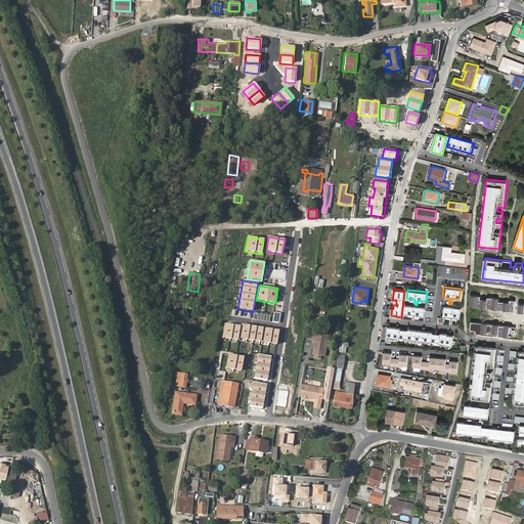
[(481,297),(471,295),(470,306),(515,312),(516,301),(511,300),(510,303),(498,301),(499,299),(487,297),(487,300),(480,299),(481,297)]
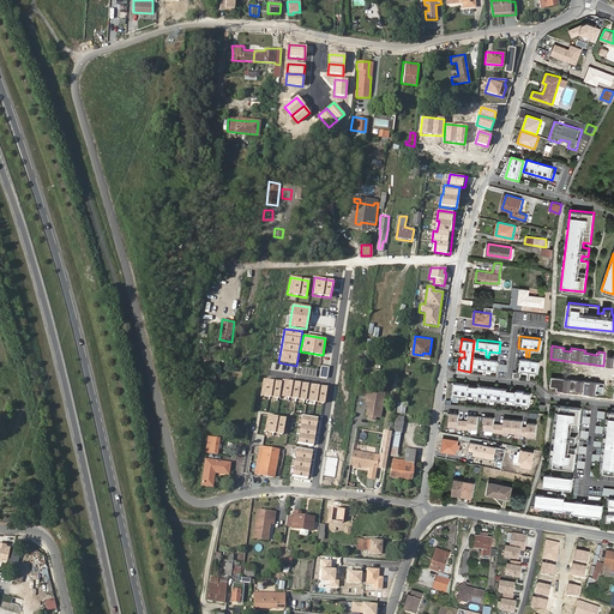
[(475,356),(474,367),(483,368),(483,374),(486,374),(487,368),(498,369),(499,360),(475,356)]
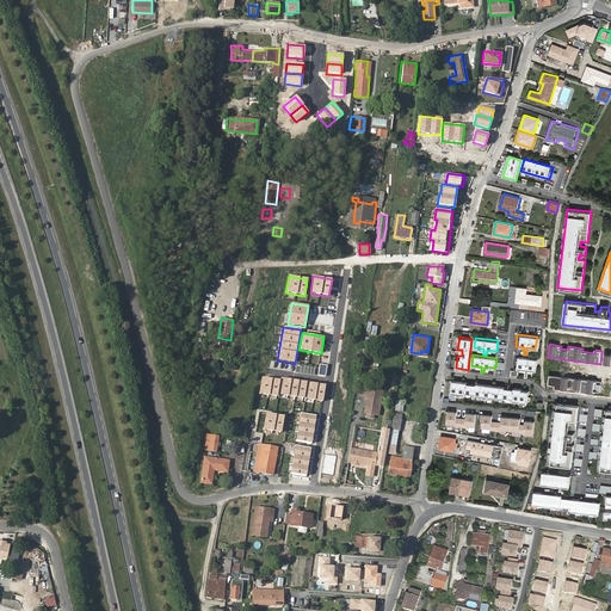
[(532,370),(534,358),(514,356),(513,368),(522,368),(520,376),(523,376),(524,369),(532,370)]
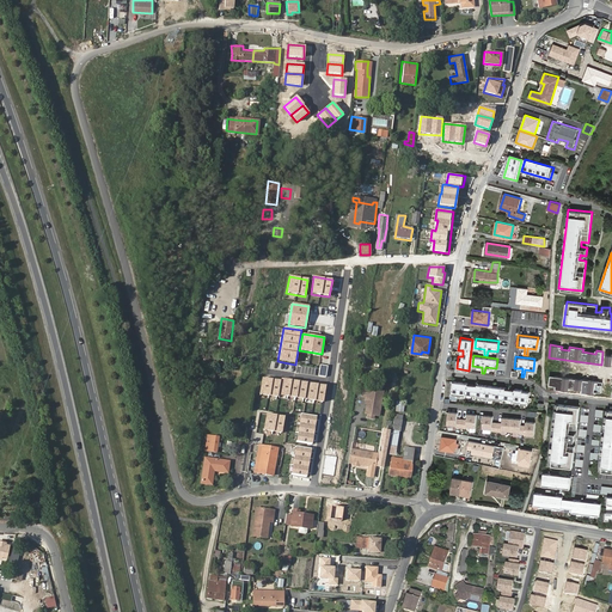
[(550,385),(556,386),(556,389),(569,391),(569,387),(582,389),(582,392),(594,393),(595,390),(603,391),(604,381),(551,374),(550,385)]
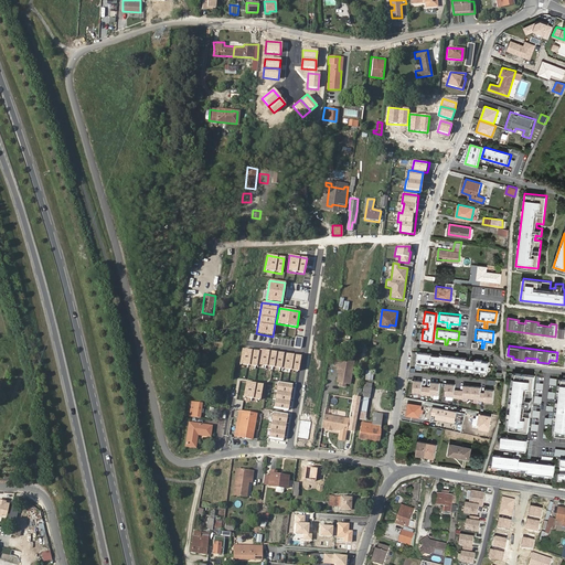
[(258,351),(241,349),(238,364),(256,368),(256,364),(297,371),(300,356),(258,350),(258,351)]
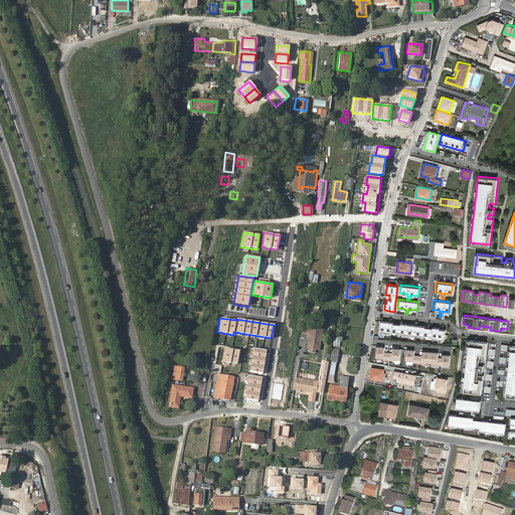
[(393,322),(380,320),(379,330),(383,331),(383,333),(387,334),(388,331),(392,332),(392,330),(397,331),(397,334),(399,335),(400,332),(405,333),(405,335),(409,336),(410,334),(421,335),(420,337),(425,338),(425,335),(430,335),(430,338),(432,339),(432,337),(438,338),(438,339),(444,339),(445,337),(446,337),(447,334),(445,334),(446,329),(440,329),(440,328),(433,327),(433,328),(421,326),(422,325),(401,323),(401,324),(393,323),(393,322)]
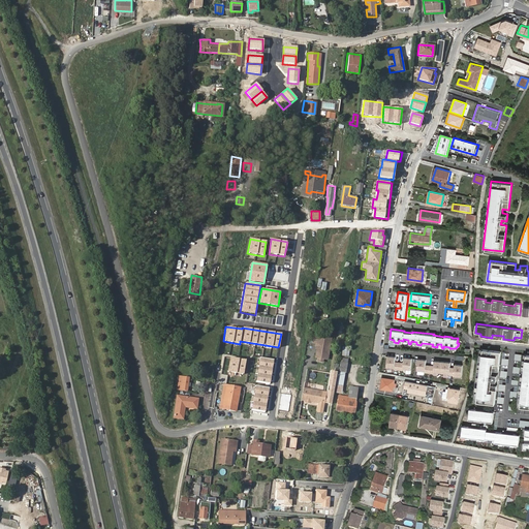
[(324,354),(329,355),(332,335),(314,332),(313,339),(317,339),(316,342),(318,343),(317,353),(319,354),(324,354)]
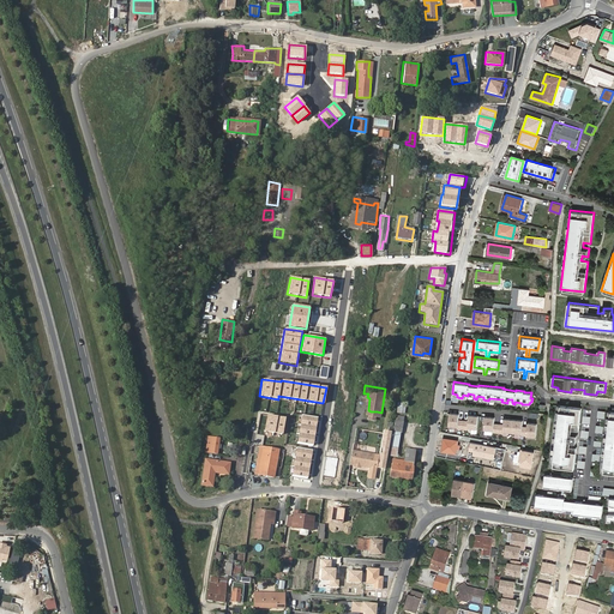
[(582,408),(558,404),(551,465),(575,469),(577,446),(570,446),(571,441),(577,443),(577,434),(571,433),(572,429),(579,431),(582,408)]
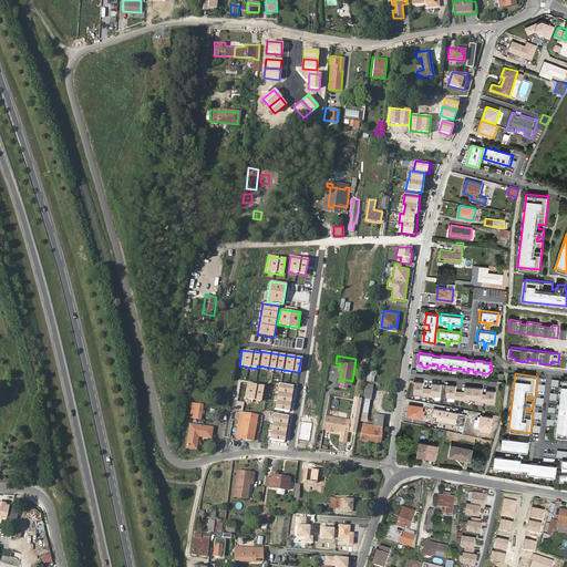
[(566,380),(562,379),(555,436),(566,437),(566,380)]
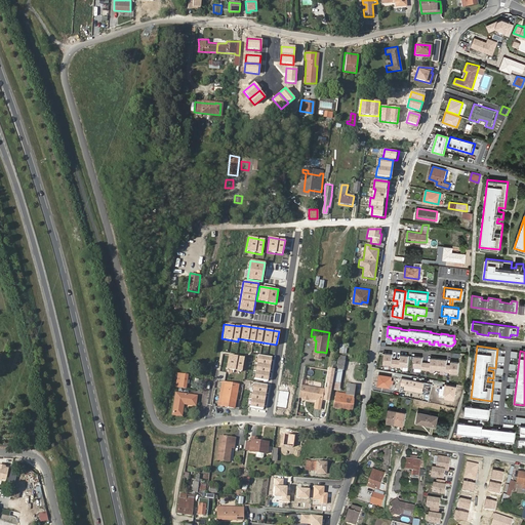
[(393,354),(385,354),(384,365),(408,367),(409,355),(401,354),(400,360),(392,359),(393,354)]
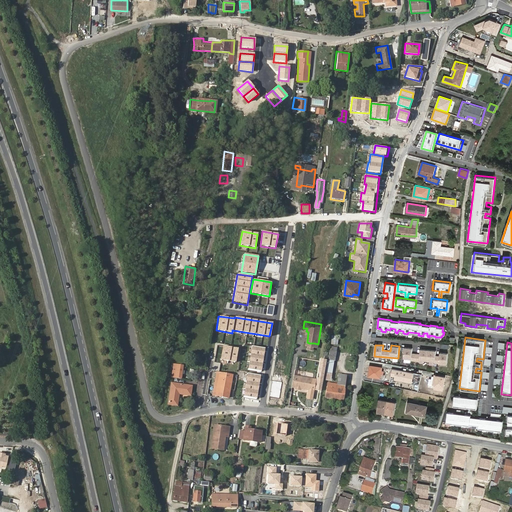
[(238,349),(223,346),(220,360),(235,363),(238,349)]
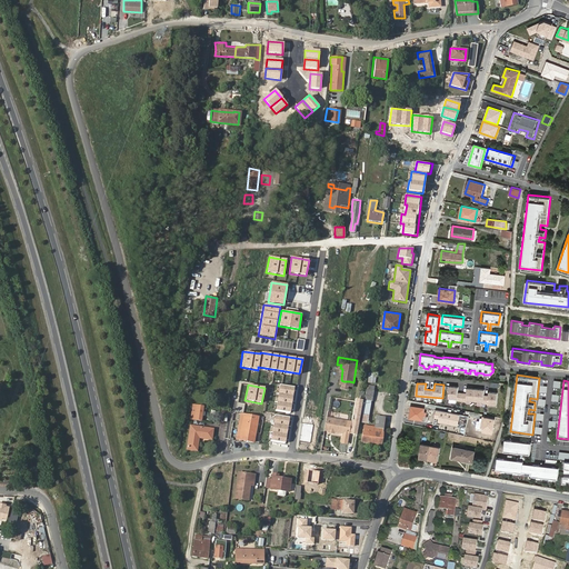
[(295,388),(279,386),(275,411),(290,413),(295,388)]
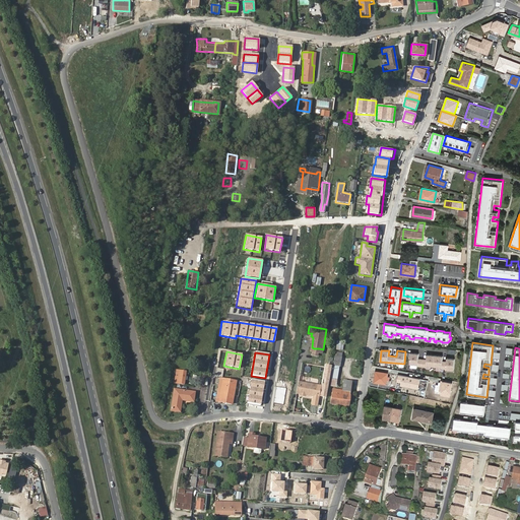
[(419,353),(410,352),(409,366),(454,371),(455,360),(447,359),(447,363),(442,362),(443,356),(428,354),(427,360),(419,359),(419,353)]
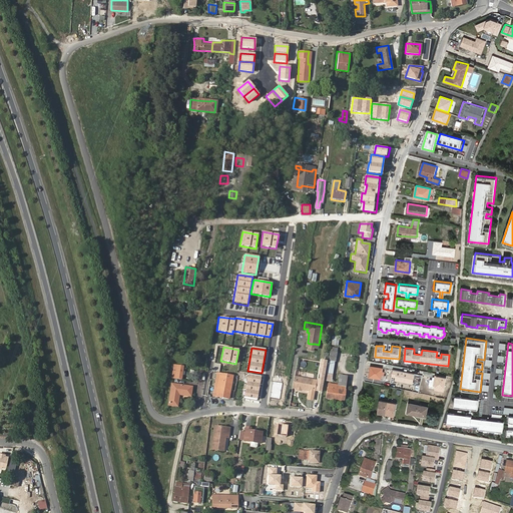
[(329,361),(334,361),(335,362),(337,351),(331,350),(329,361)]
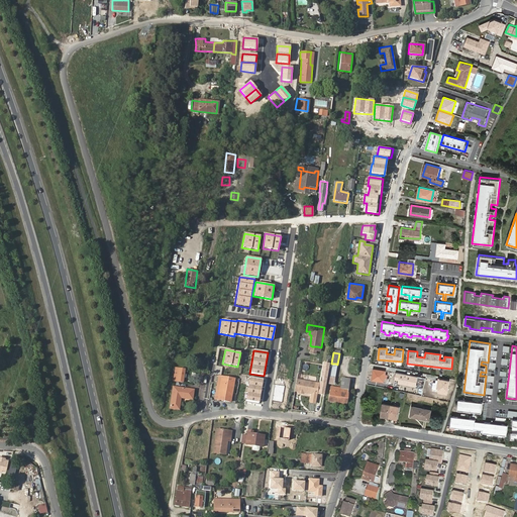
[(329,364),(322,363),(318,384),(317,394),(324,396),(329,364)]
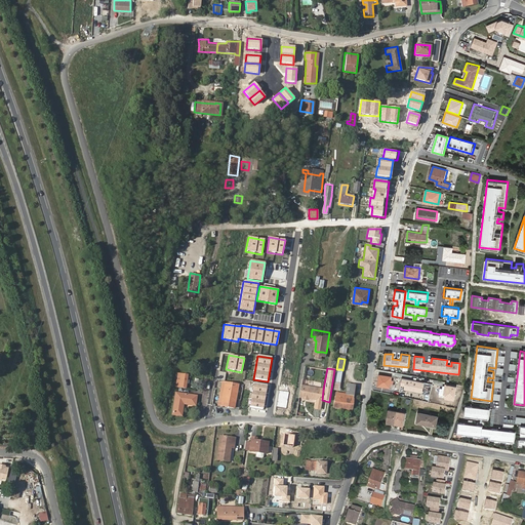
[(176,387),(186,388),(188,374),(178,373),(176,387)]
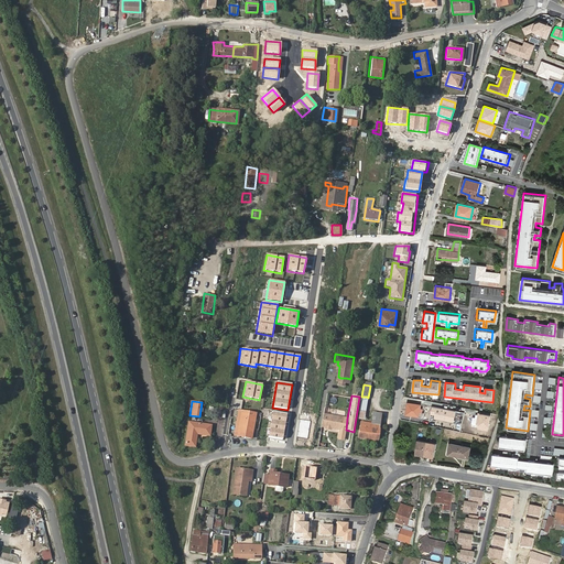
[(420,412),(420,408),(421,403),(409,401),(407,413),(423,416),(424,412),(423,412),(420,412)]
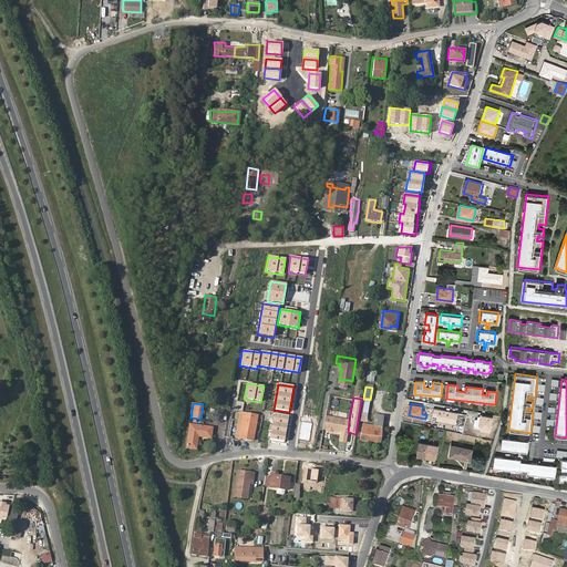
[(460,414),(434,409),(432,416),(436,418),(436,421),(456,425),(460,414)]
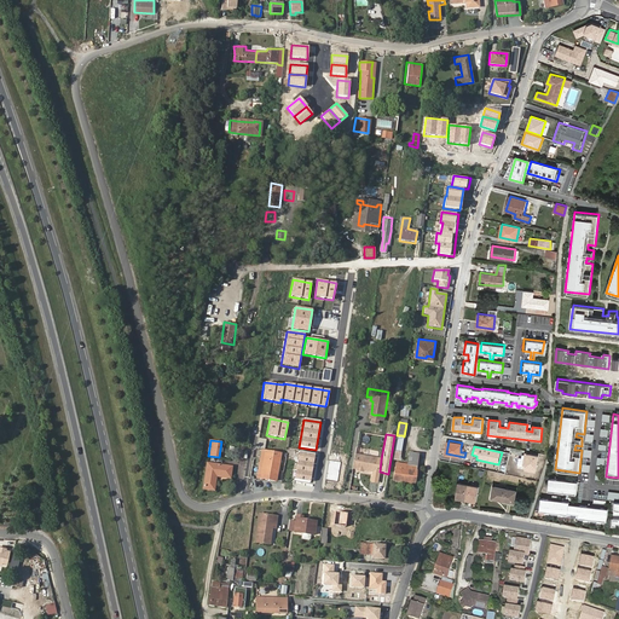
[(276,480),(281,453),(266,451),(261,478),(276,480)]
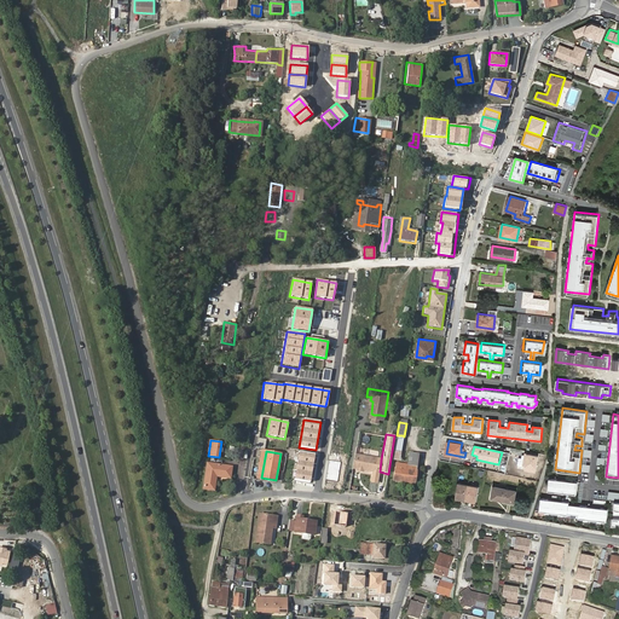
[(314,455),(299,452),(294,480),(310,482),(314,455)]
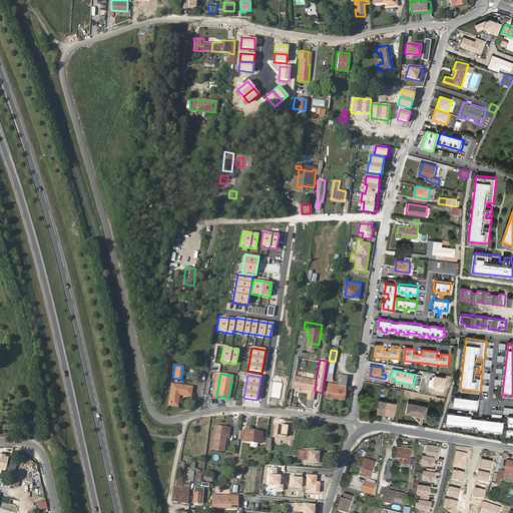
[(329,384),(327,398),(344,400),(347,376),(339,375),(337,385),(329,384)]
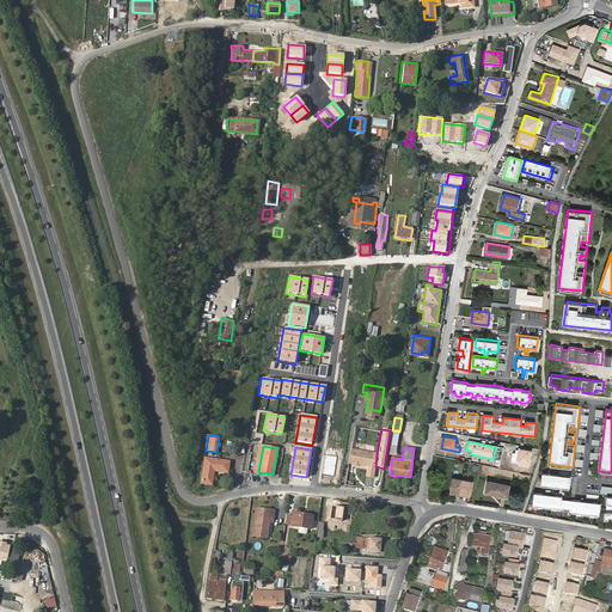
[(533,451),(520,448),(516,465),(531,467),(533,451)]
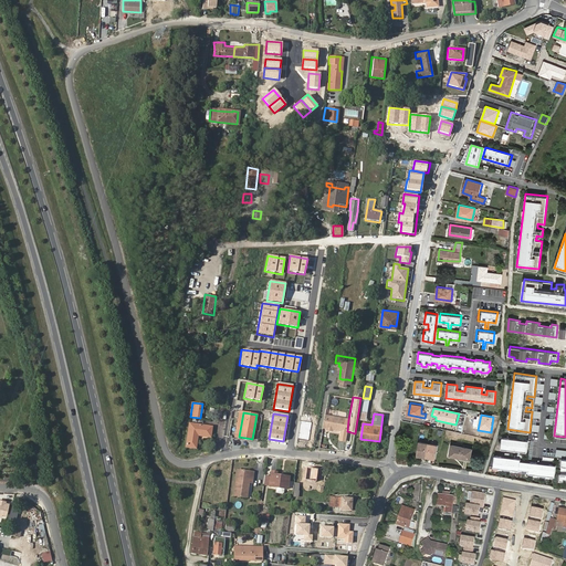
[(333,430),(334,418),(325,417),(323,429),(327,430),(327,428),(332,428),(331,430),(333,430)]
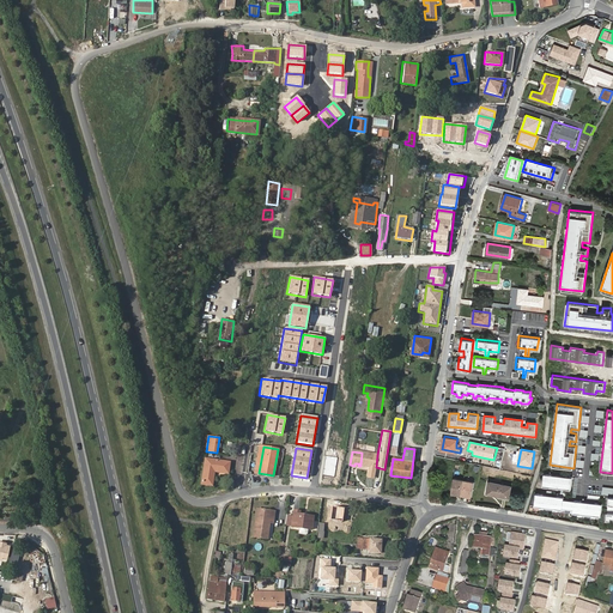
[(369,467),(371,454),(362,453),(360,466),(369,467)]
